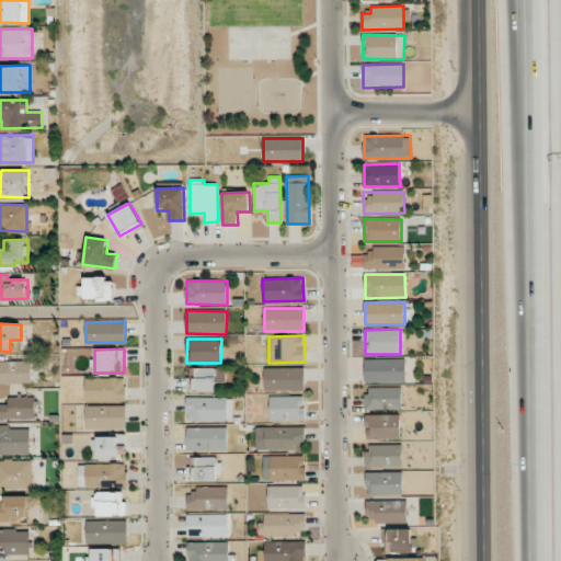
[(405,358),(365,359),(365,382),(405,381),(405,358)]
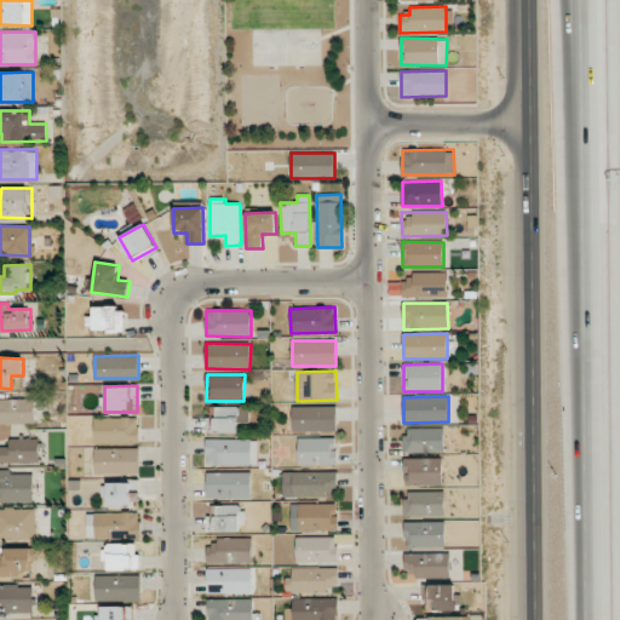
[(0,399),(0,423),(35,423),(34,399),(0,399)]
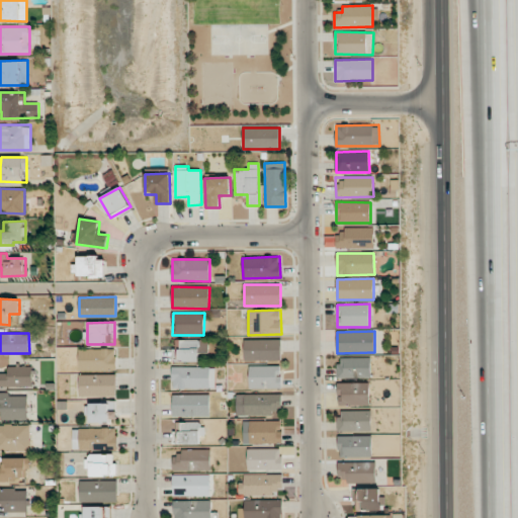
[(280,339),(244,340),(244,360),(281,360),(280,339)]
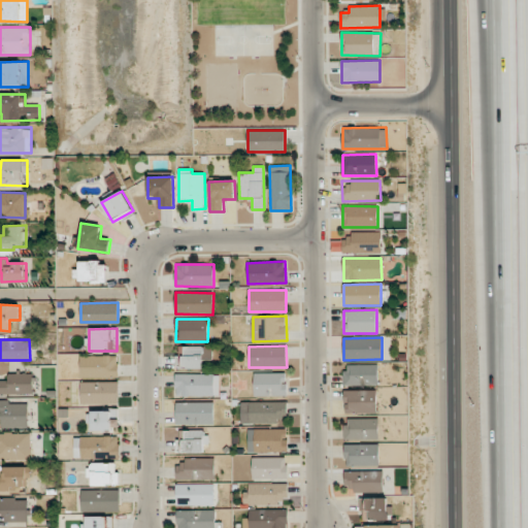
[(80,377),(119,376),(118,355),(80,356),(80,377)]
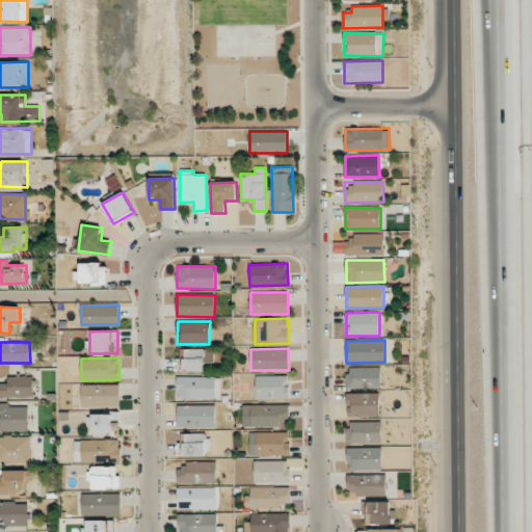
[(381,368),(347,367),(347,388),(380,389),(381,368)]
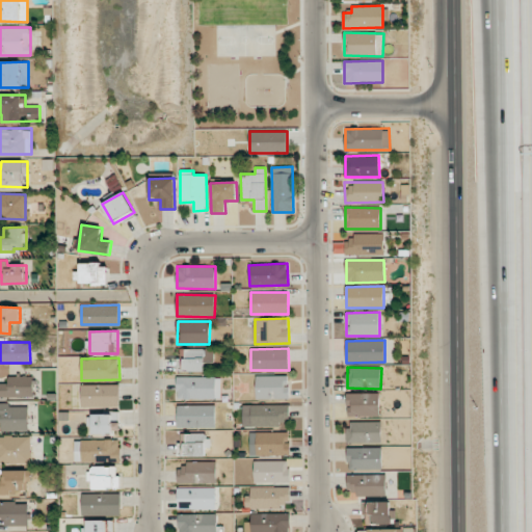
[(256,399),(289,399),(289,376),(257,375),(256,399)]
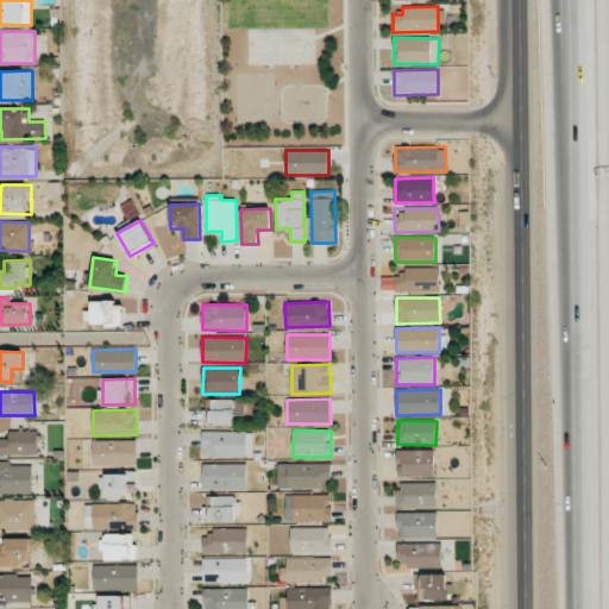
[(0,454),(38,454),(38,431),(10,431),(10,438),(0,438),(0,454)]
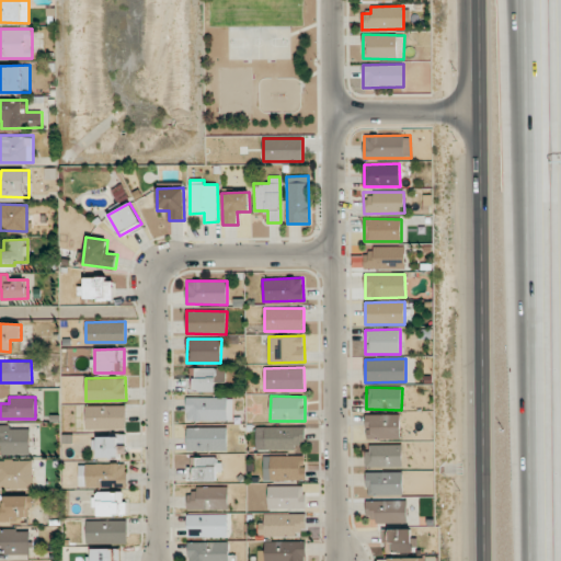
[(233,398),(186,398),(186,421),(233,421),(233,398)]
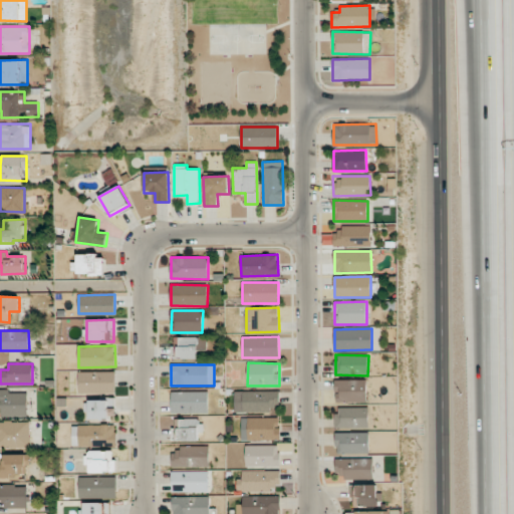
[(114,371),(78,371),(78,393),(115,393),(114,371)]
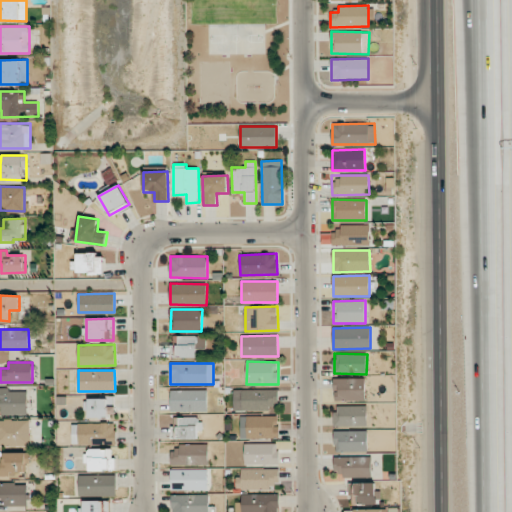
[(365,378),(333,378),(334,401),(365,400),(365,378)]
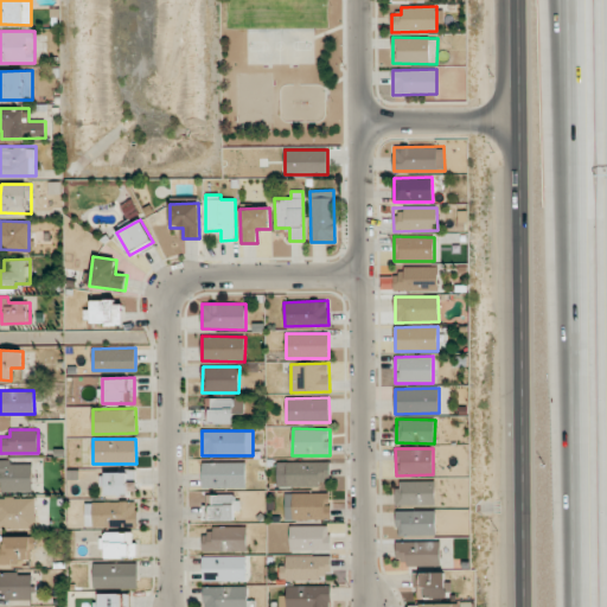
[(32,492),(32,461),(0,461),(0,480),(1,480),(2,492),(32,492)]
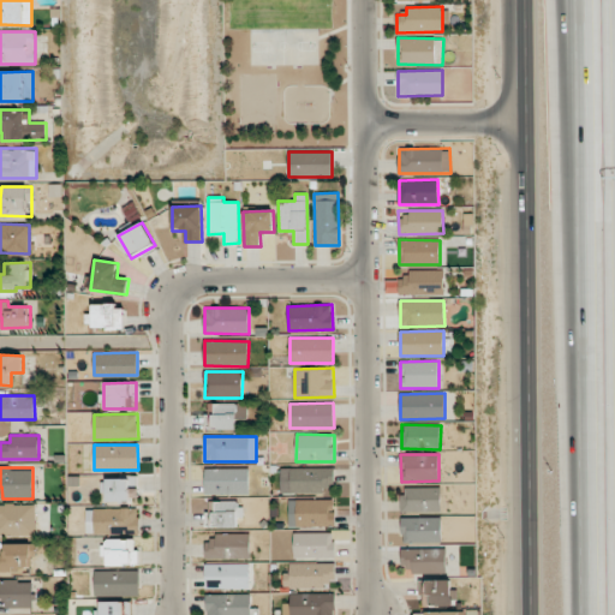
[(334,467),(290,469),(290,493),(334,493),(334,467)]
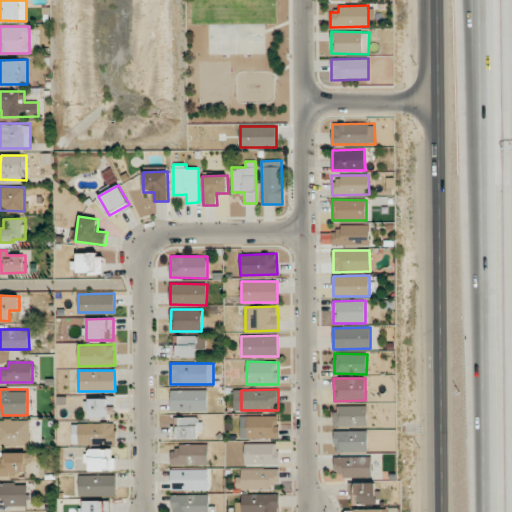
[(207,390),(171,390),(171,411),(207,412),(207,390)]
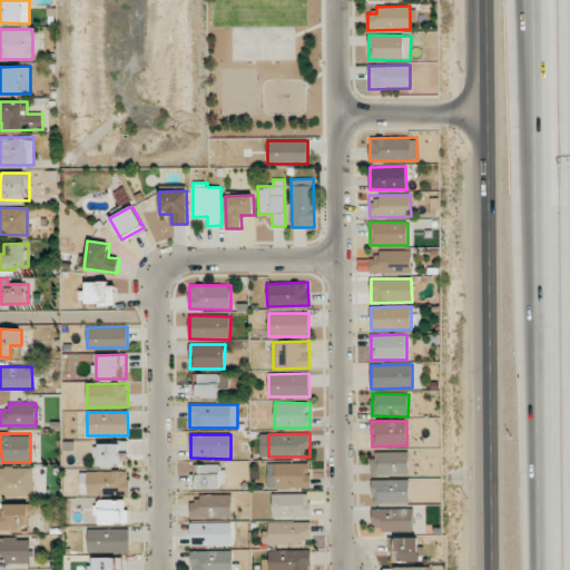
[(99,464),(128,464),(128,442),(98,443),(99,464)]
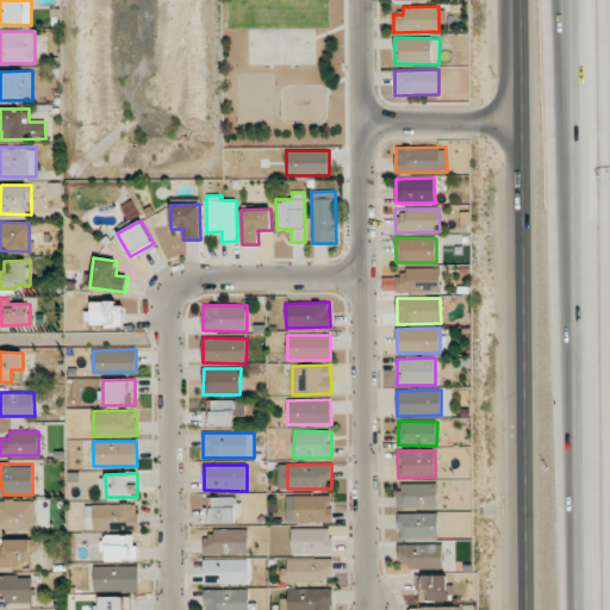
[(399,508),(437,508),(436,484),(398,484),(399,508)]
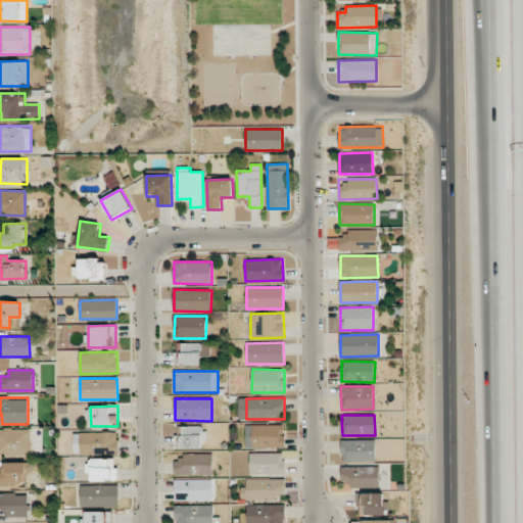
[(246,448),(285,447),(284,425),(245,426),(246,448)]
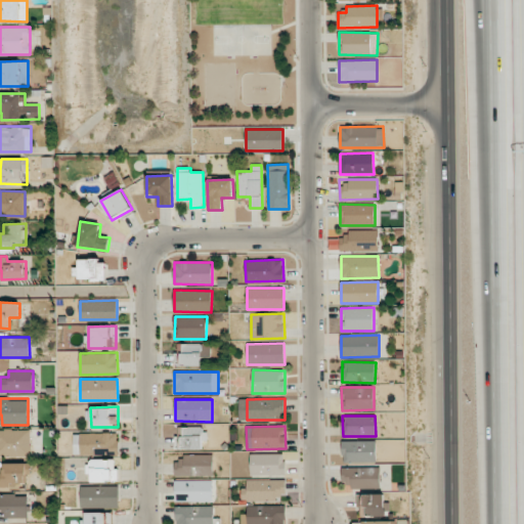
[(203,449),(203,441),(206,441),(206,427),(177,427),(176,449),(203,449)]
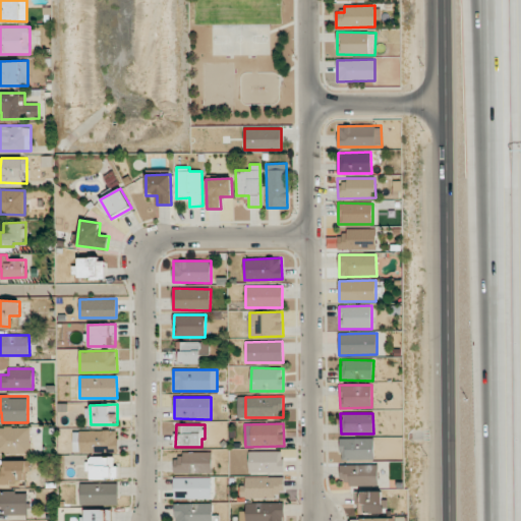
[(31,427),(0,426),(0,453),(30,454),(31,427)]
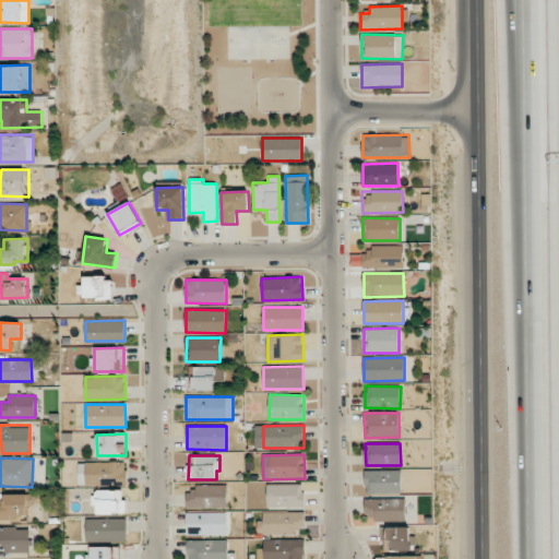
[(79,463),(79,486),(126,485),(126,462),(79,463)]
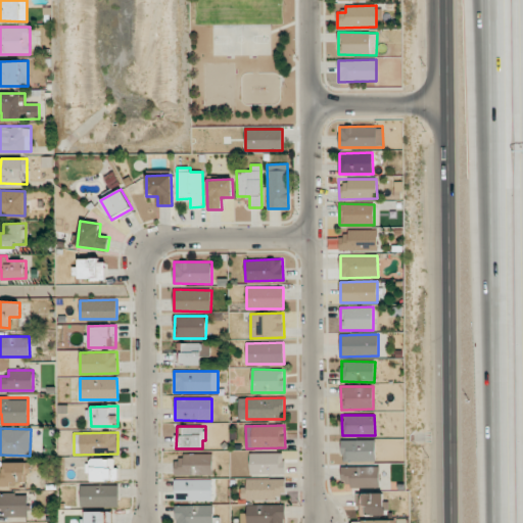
[(341,440),(342,462),(376,461),(375,440),(341,440)]
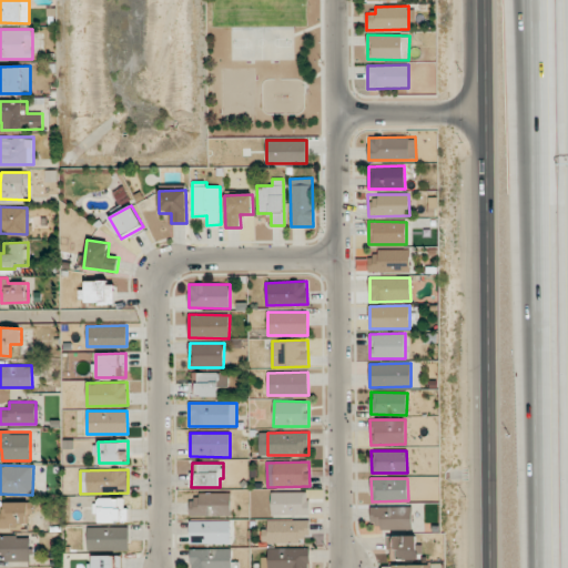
[(308,492),(272,493),(272,516),(308,515),(308,492)]
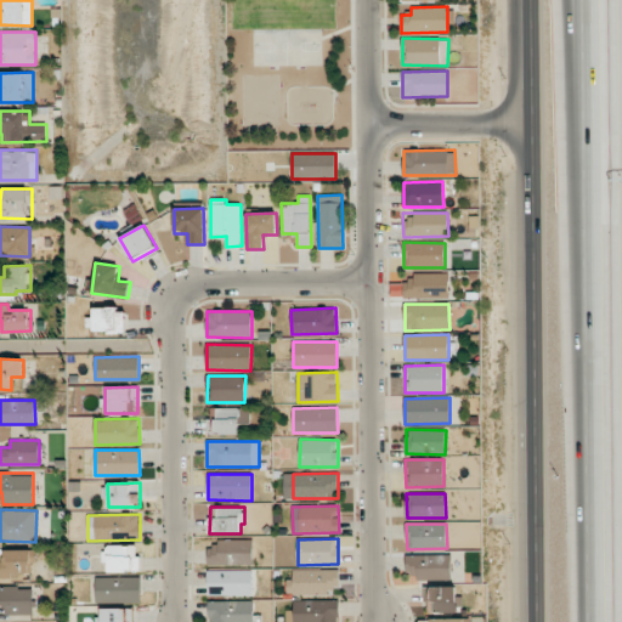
[(207,547),(208,565),(253,564),(253,539),(218,539),(218,546),(207,547)]
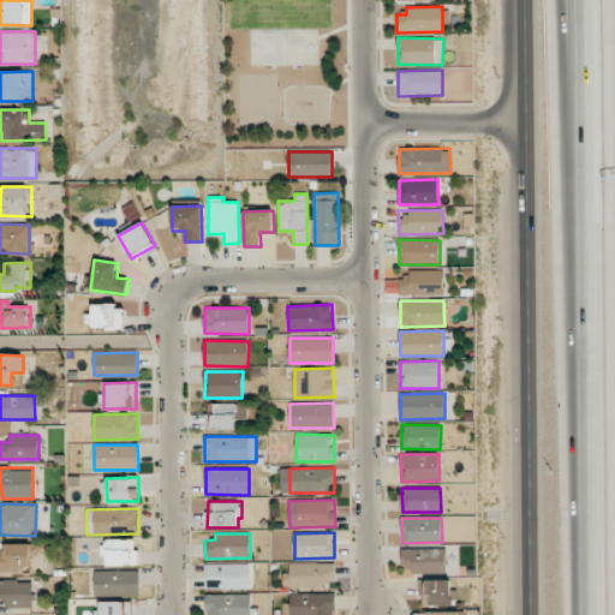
[(107,566),(138,565),(138,549),(133,549),(133,538),(106,539),(107,566)]
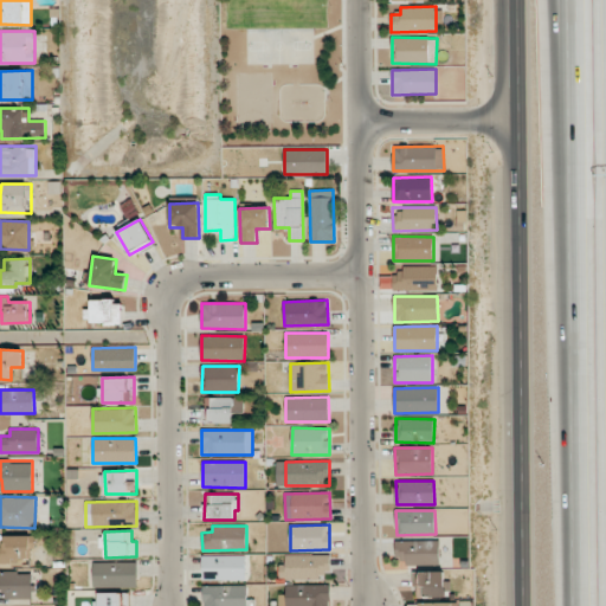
[(0,547),(0,563),(20,563),(20,558),(32,559),(32,536),(2,535),(2,548),(0,547)]
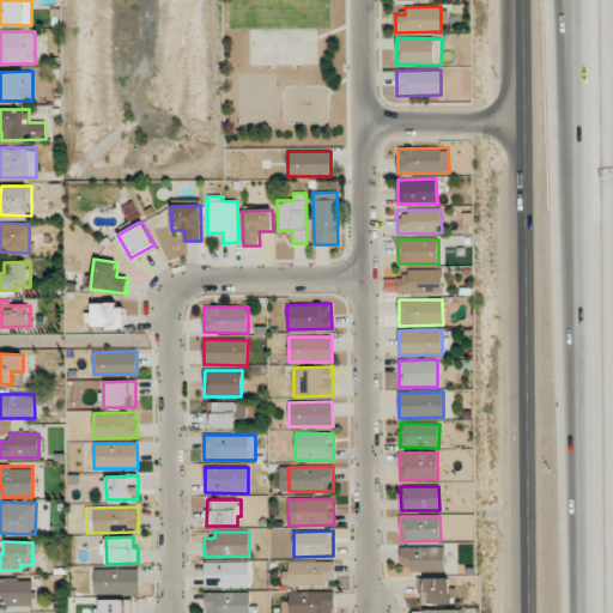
[(445,568),(444,547),(400,547),(400,571),(419,570),(419,569),(445,568)]
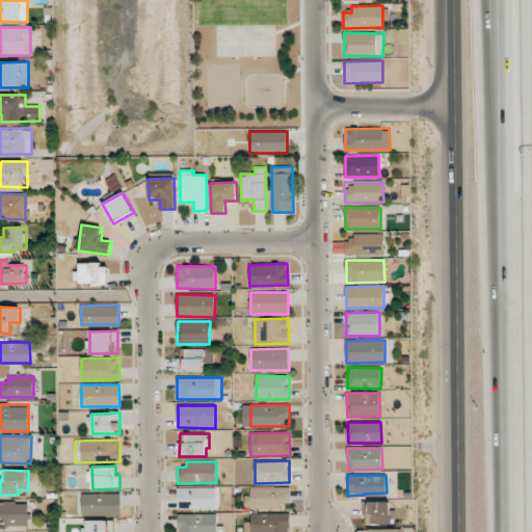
[(178,509),(216,509),(216,487),(178,488),(178,509)]
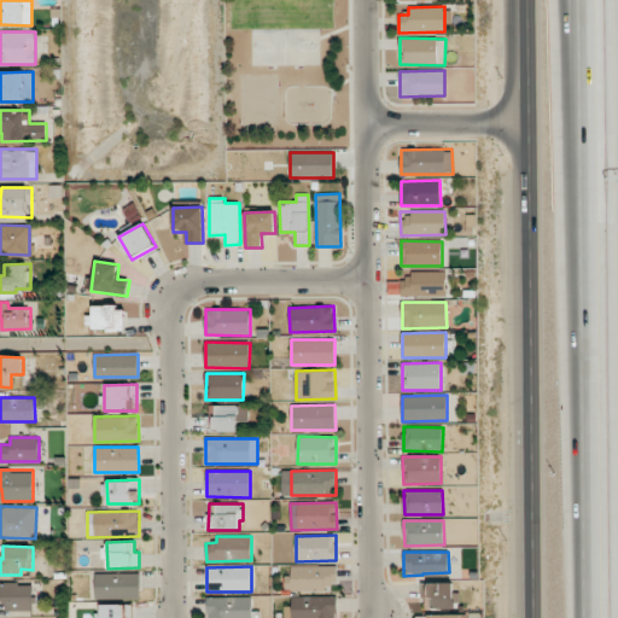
[(337,566),(291,566),(291,576),(286,576),(286,590),(337,592),(337,566)]
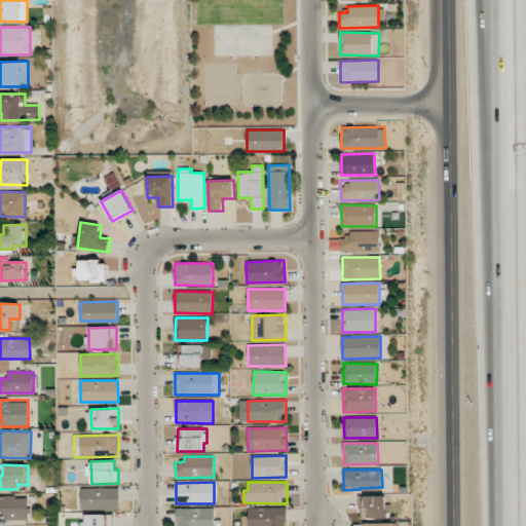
[(119,488),(81,488),(81,508),(119,509),(119,488)]
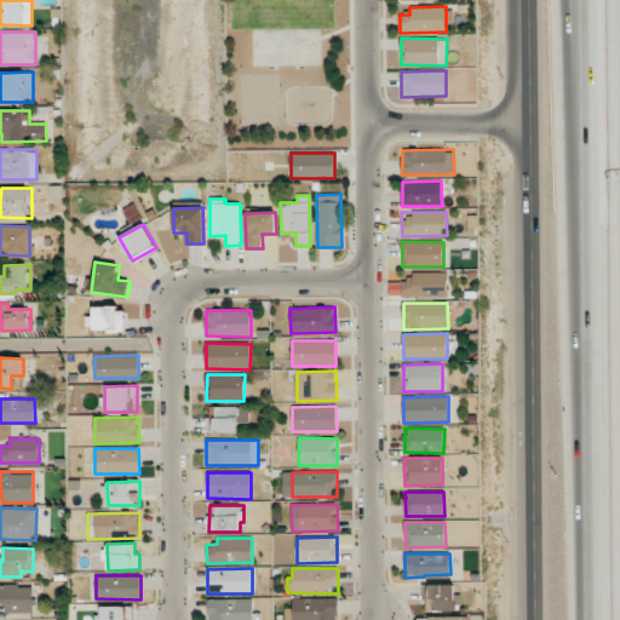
[(3,585),(3,613),(33,613),(34,586),(3,585)]
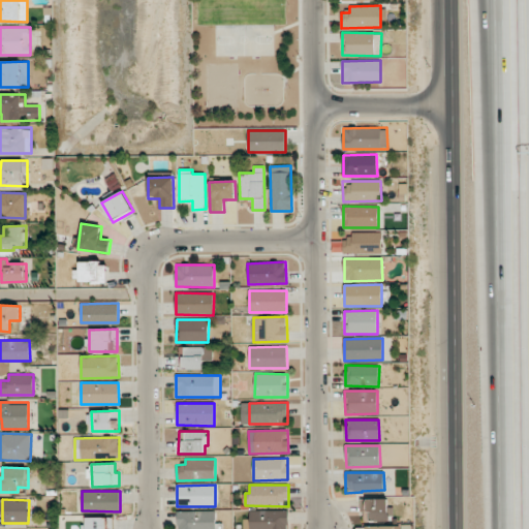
[(362,499),(362,522),(391,521),(391,506),(389,506),(387,499),(362,499)]
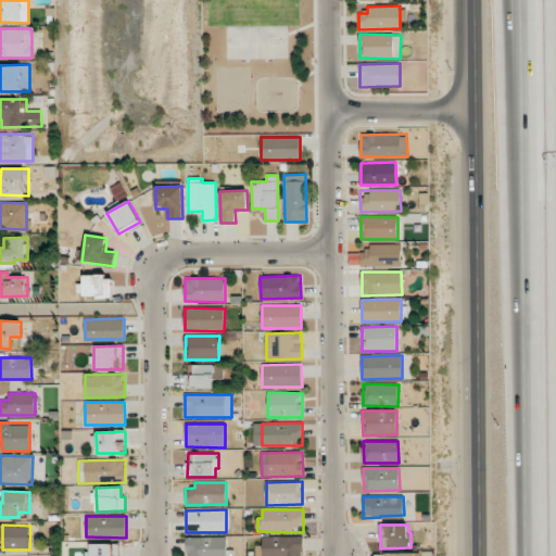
[(229,555),(229,536),(187,538),(187,555),(229,555)]
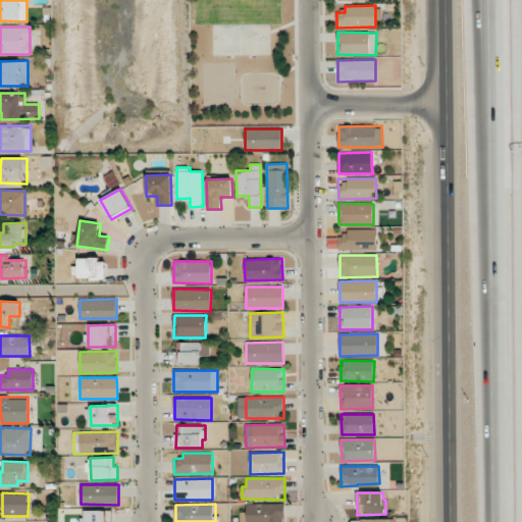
[(283,521),(284,505),(247,504),(246,521),(283,521)]
